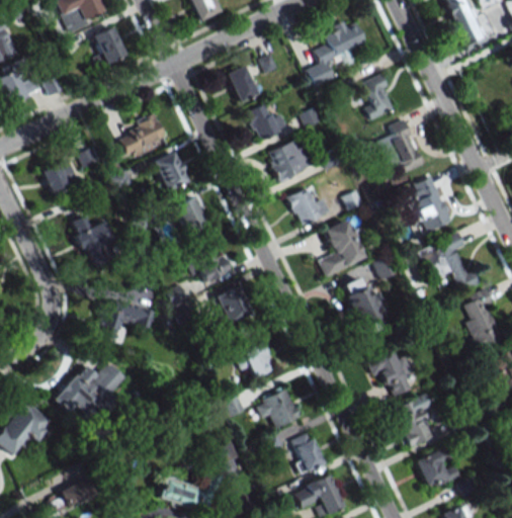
[(55,0),(68,31),(107,15),(100,0),(55,0)]
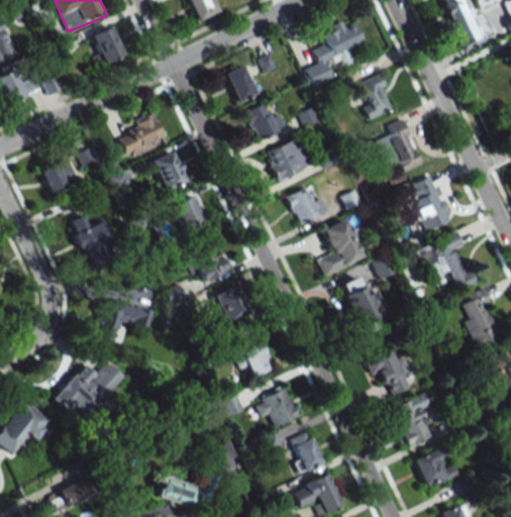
[(191,0),(200,20),(221,11),(216,0),(191,0)]
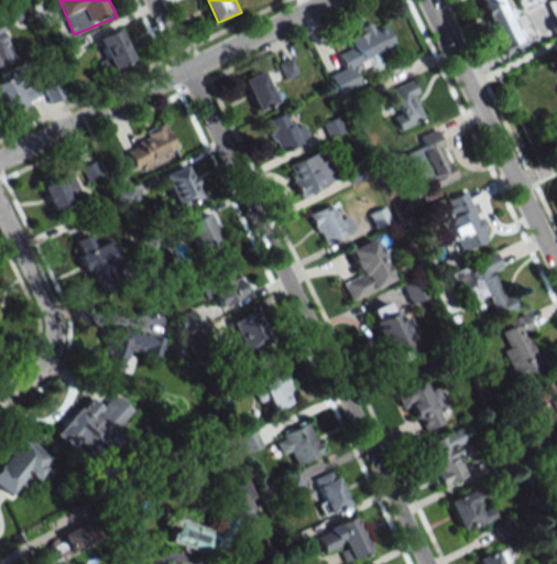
[(556,0),(554,1),(553,0),(506,0),(527,42),(504,53),(500,42),(503,41),(493,19),(490,21),(482,6),(485,3),(483,0),(556,0)]
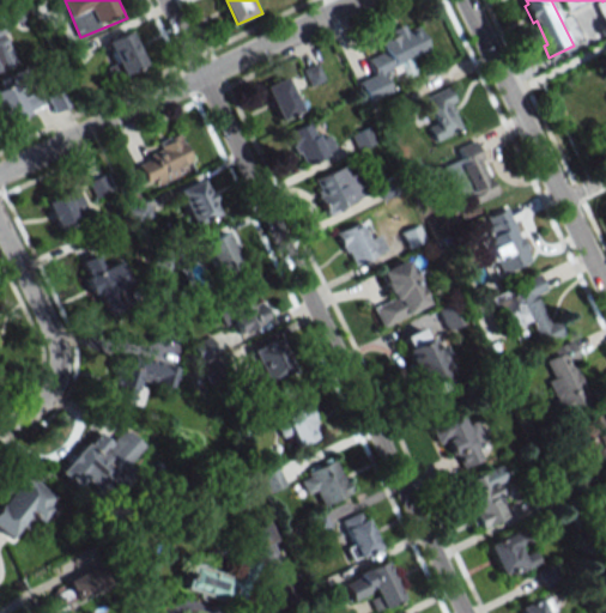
[(0,70),(19,61),(0,20),(0,70)]
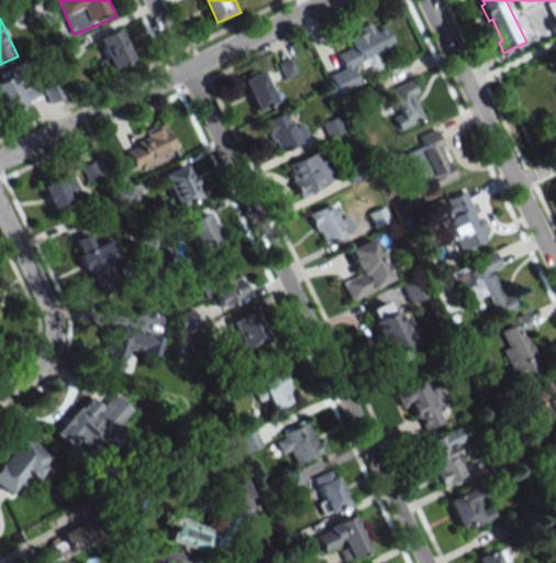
[(341,95),(366,84),(358,65),(399,48),(389,24),(379,28),(377,23),(352,33),(357,47),(342,54),(347,68),(332,75),(341,95)]
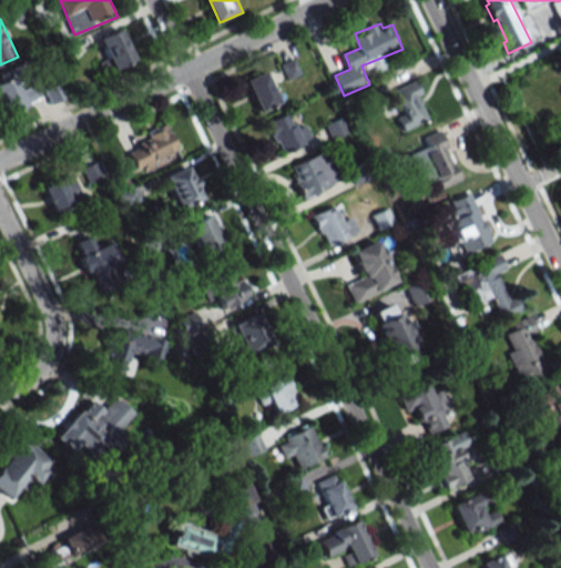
[(116,70),(140,59),(124,28),(102,39),(116,70)]
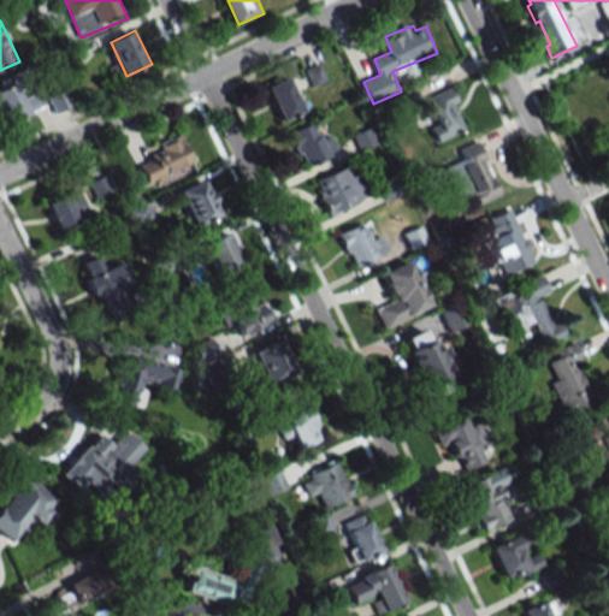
[(308,110),(291,77),(270,88),(287,120),(308,110)]
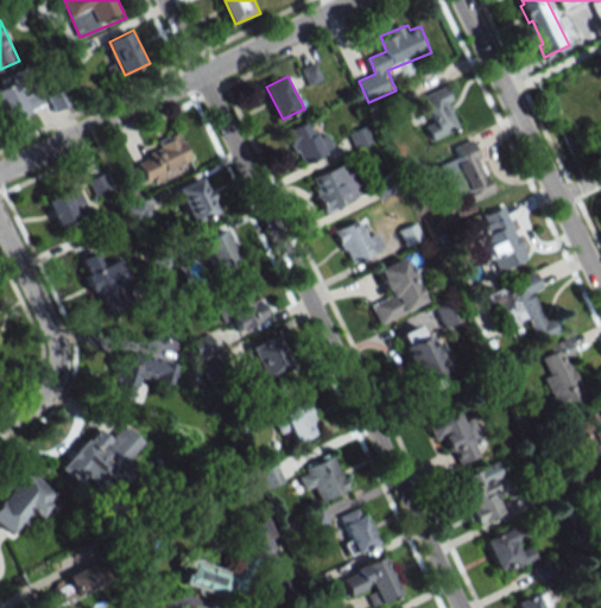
[(30,99),(20,80),(0,90),(0,97),(12,120),(43,103),(38,95),(30,99)]
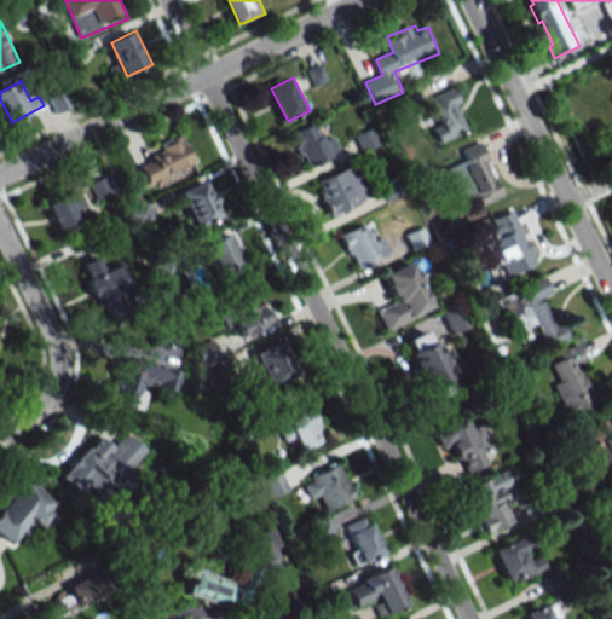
[(438,127),(444,142),(474,129),(457,88),(436,98),(446,123),(438,127)]
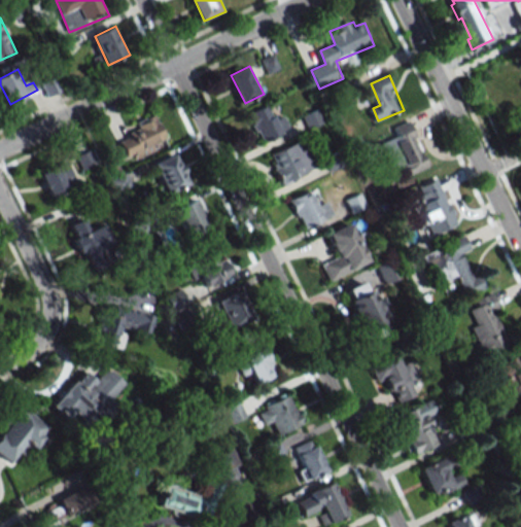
[(293,128),(285,112),(277,116),(270,105),(251,116),(267,143),(293,128)]
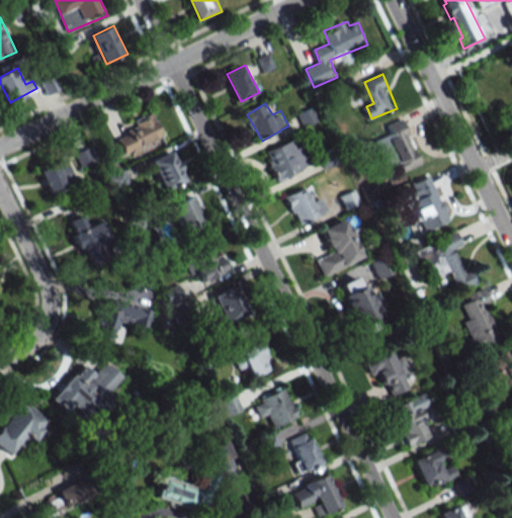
[(130,158),(168,140),(157,115),(118,133),(130,158)]
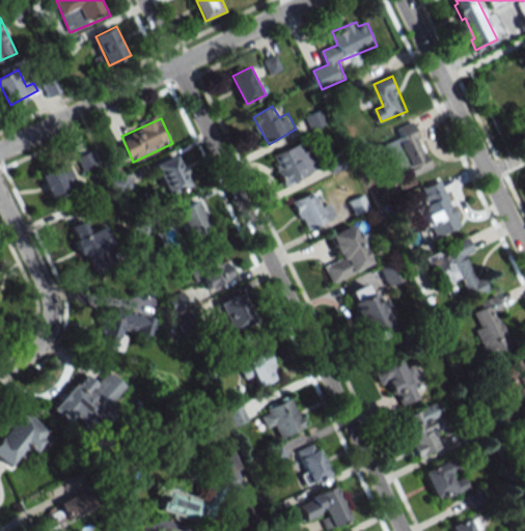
[(418,121),(398,128),(403,140),(399,140),(407,163),(406,163),(410,177),(433,170),(418,121)]
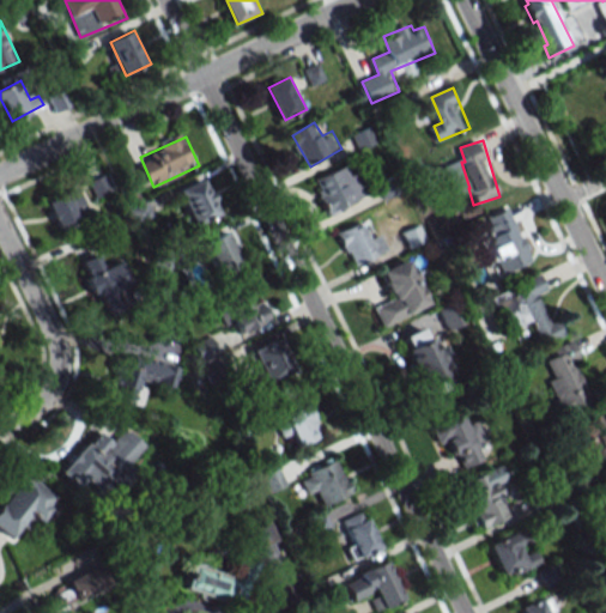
[(332,216),(371,196),(356,163),(316,181),(332,216)]
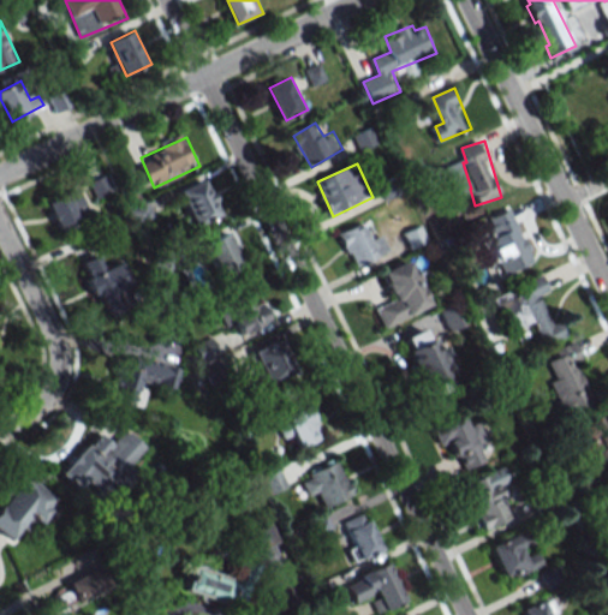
[(389,199),(409,191),(401,175),(382,184),(389,199)]
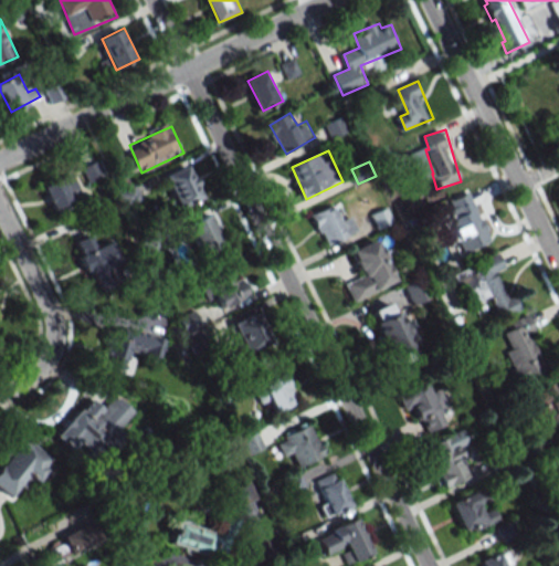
[(181,208),(207,197),(191,164),(167,176),(181,208)]
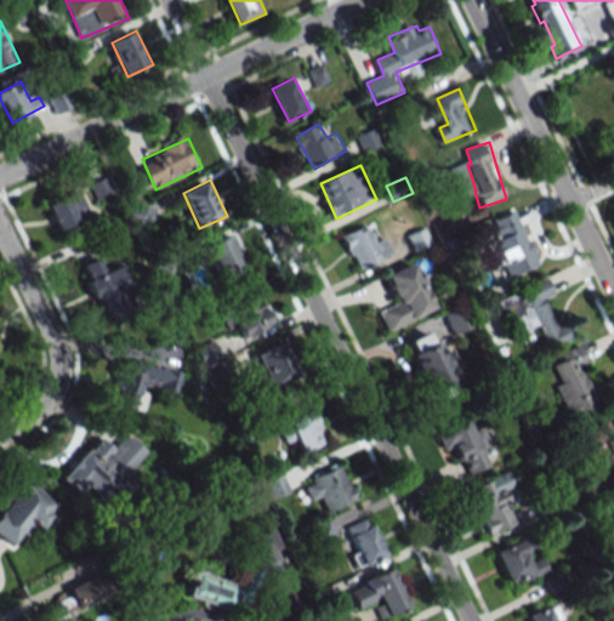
[(97,217),(84,189),(51,204),(64,232),(97,217)]
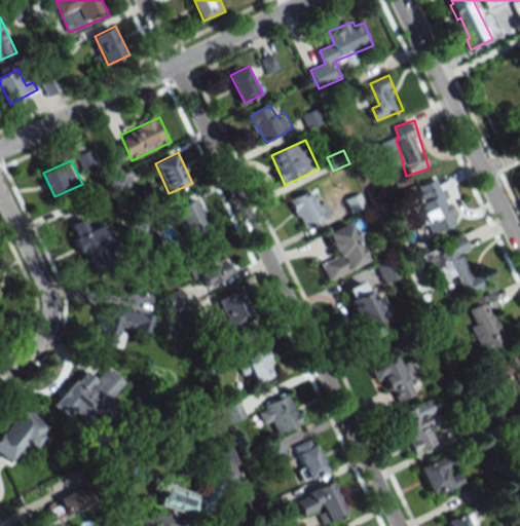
[(113,178),(118,192),(135,186),(130,172),(113,178)]
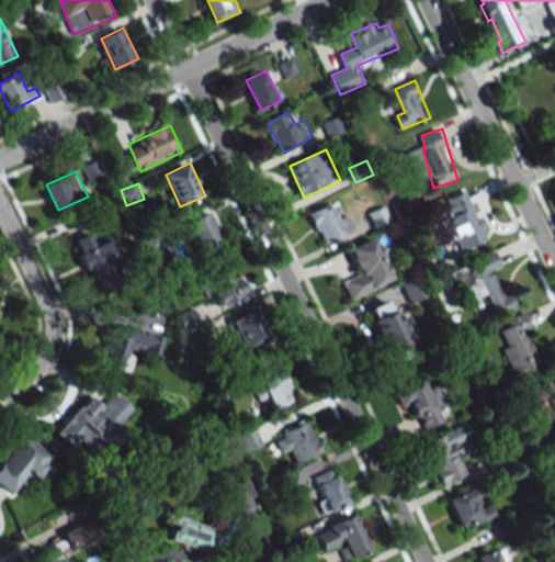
[(490,239),(471,191),(450,199),(453,209),(444,212),(460,251),(490,239)]
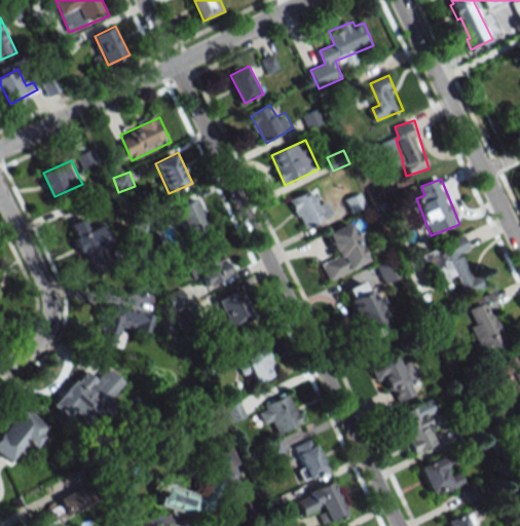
[(336,214),(330,201),(320,207),(312,190),(293,199),(306,228),(336,214)]
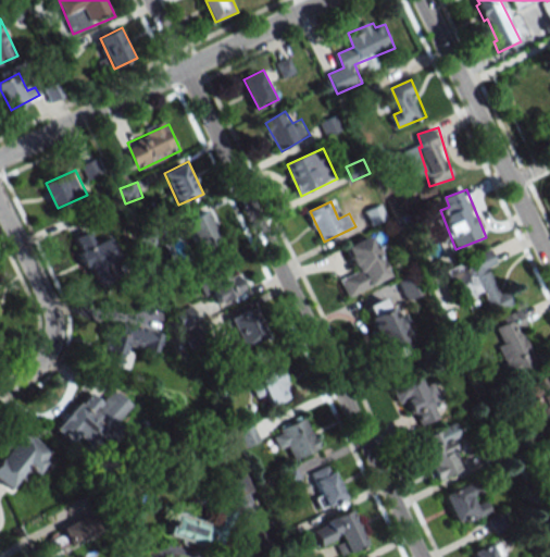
[(186,222),(201,251),(224,240),(209,210),(186,222)]
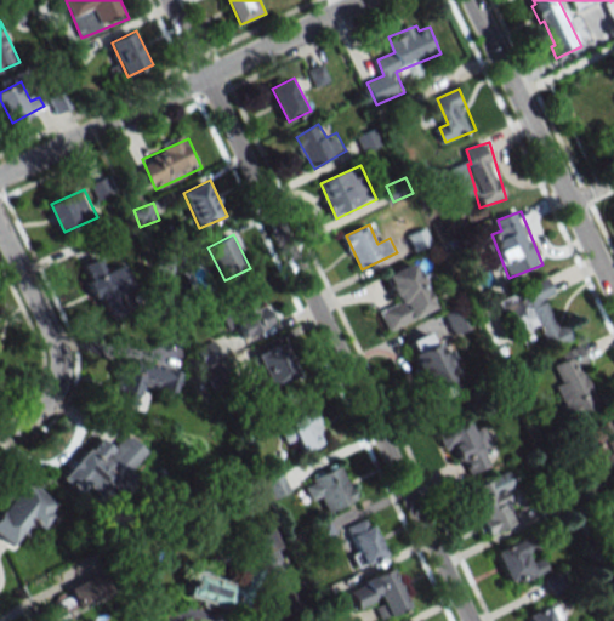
[(87,265),(108,319),(132,309),(125,294),(136,289),(126,265),(109,271),(104,258),(87,265)]
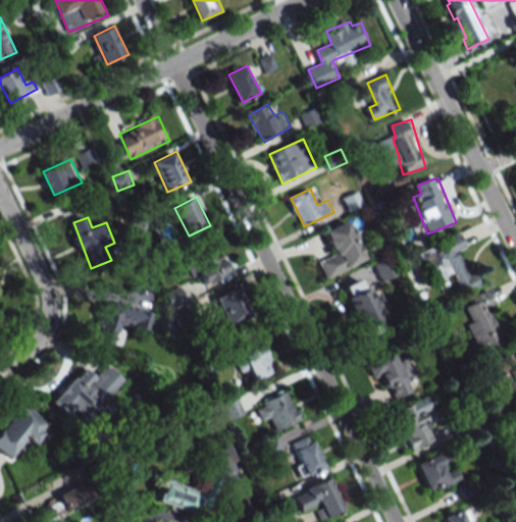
[(327,230),(337,254),(321,261),(327,277),(370,260),(354,220),(327,230)]
